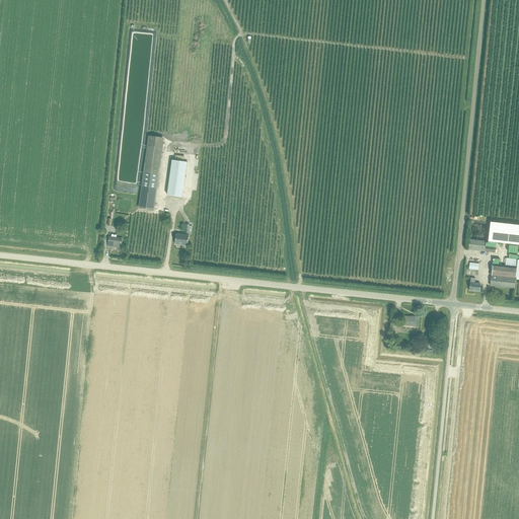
[(144,170),(139,207),(154,209),(158,177),(160,163),(164,138),(149,136),(146,161),(144,170)]
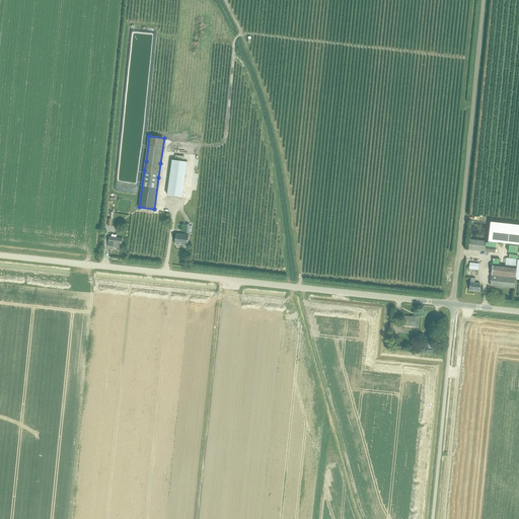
[(182,198),(188,162),(172,160),(167,196),(182,198)]
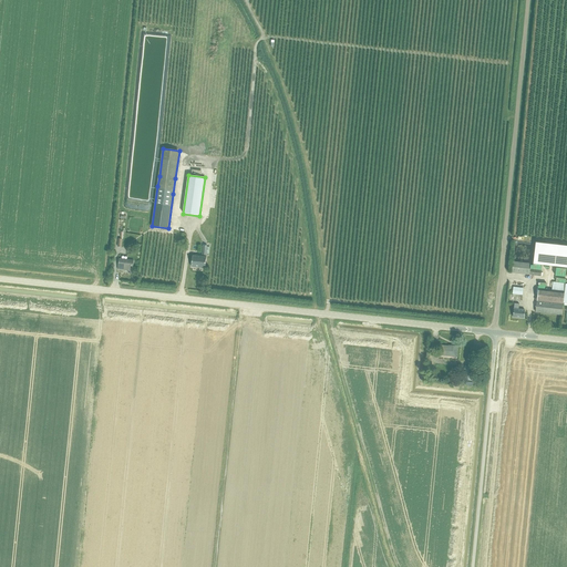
[(566,246),(536,243),(534,264),(566,267),(566,246)]
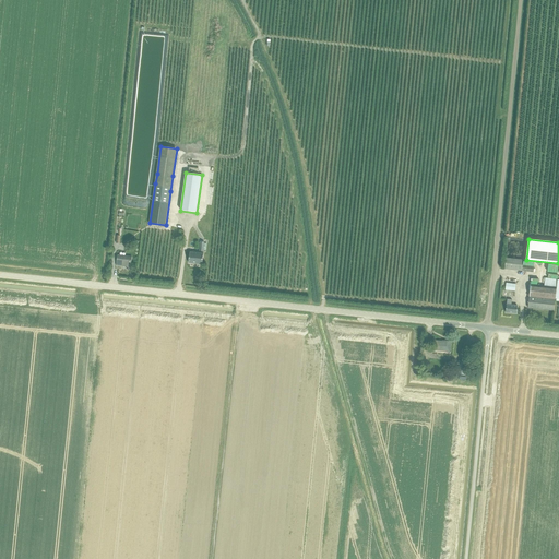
[(202,253),(204,241),(200,241),(199,251),(201,251),(200,252),(189,251),(188,263),(202,264),(203,253),(202,253)]
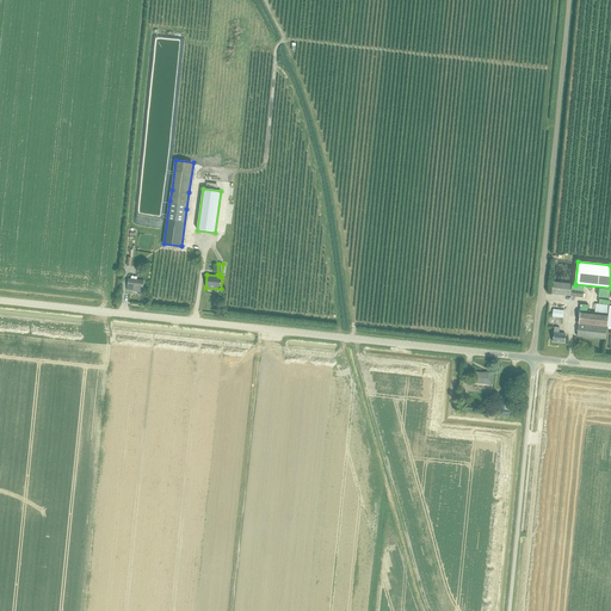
[(142,291),(143,281),(131,279),(130,282),(128,282),(127,290),(133,291),(133,290),(142,291)]
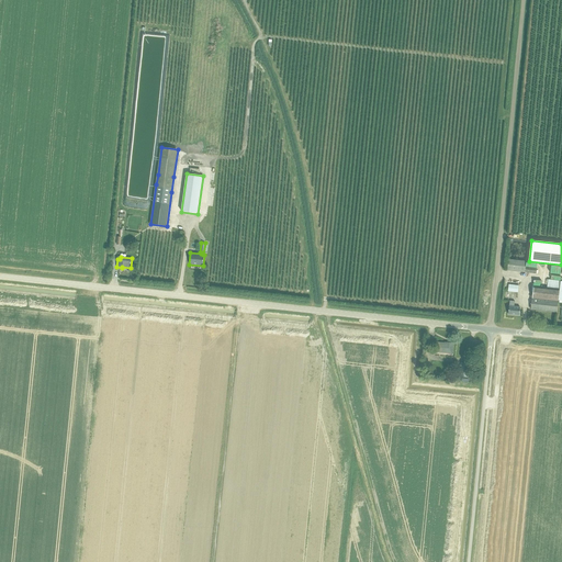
[(525,267),(526,261),(508,259),(507,270),(536,273),(536,268),(525,267)]
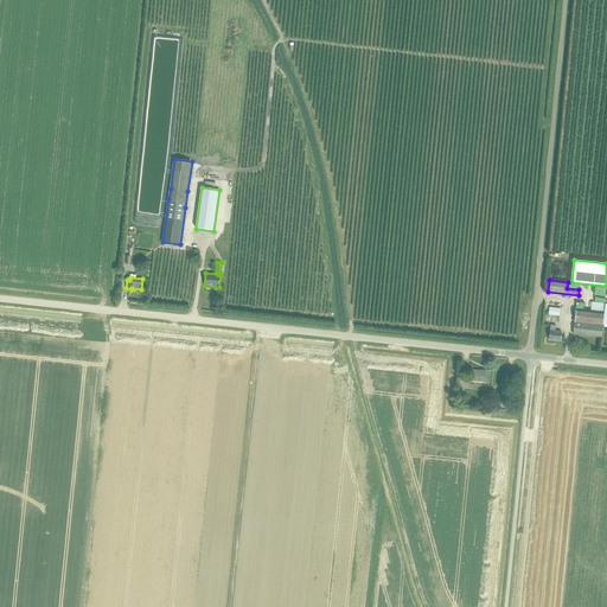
[(606,324),(606,304),(592,302),(592,310),(576,308),(576,313),(574,333),(602,337),(604,324),(606,324)]
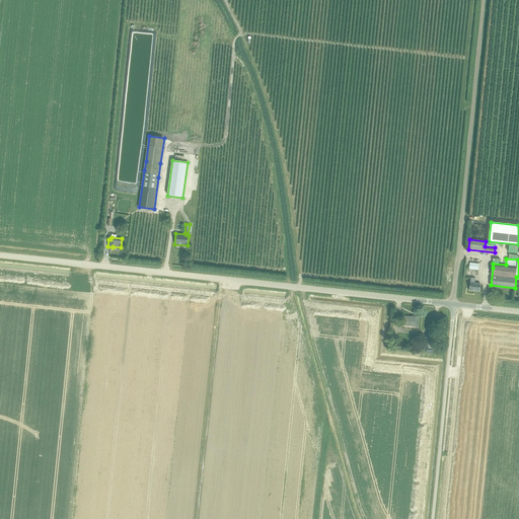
[(471,278),(469,290),(479,291),(479,284),(474,283),(475,278),(471,278)]
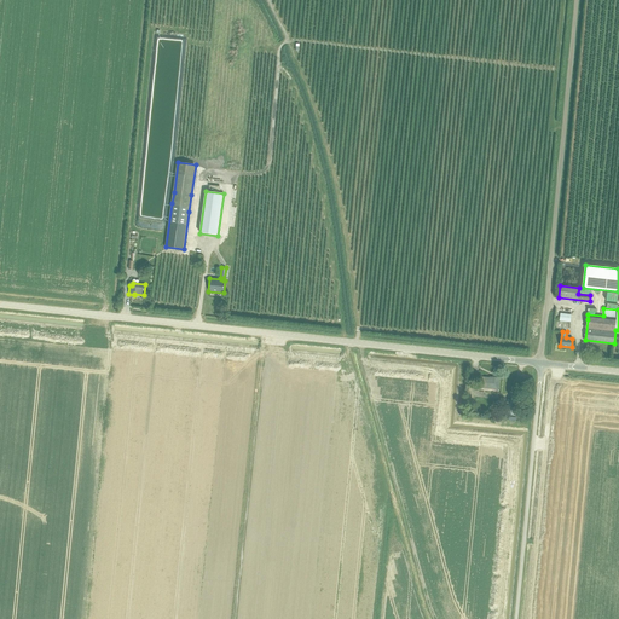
[(498,389),(499,379),(491,379),(480,377),(479,382),(481,382),(480,387),(498,389)]
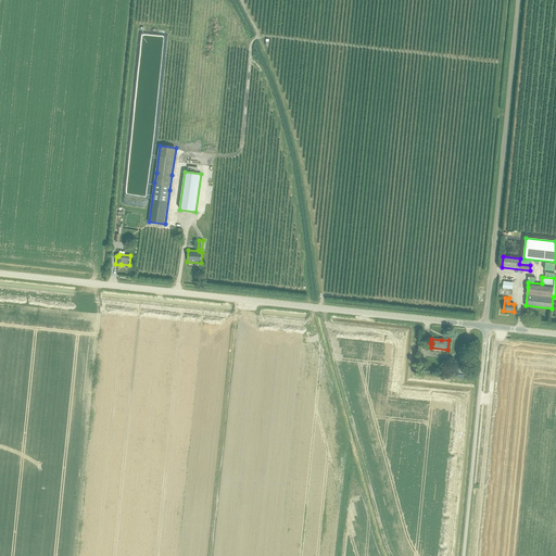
[(464,374),(465,359),(456,359),(455,373),(464,374)]
